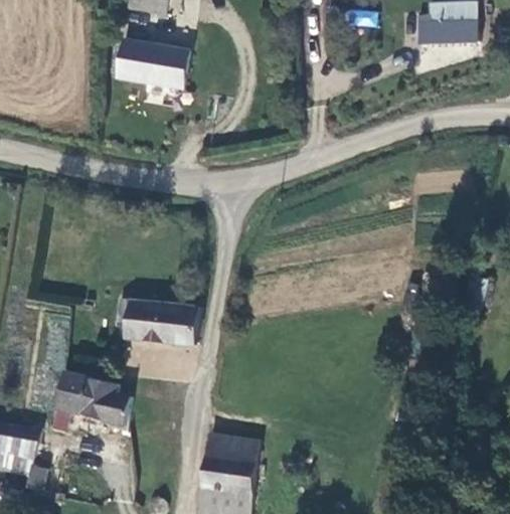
[(129,0),(128,7),(127,6),(126,18),(146,22),(148,10),(164,13),(165,0),(129,0)]
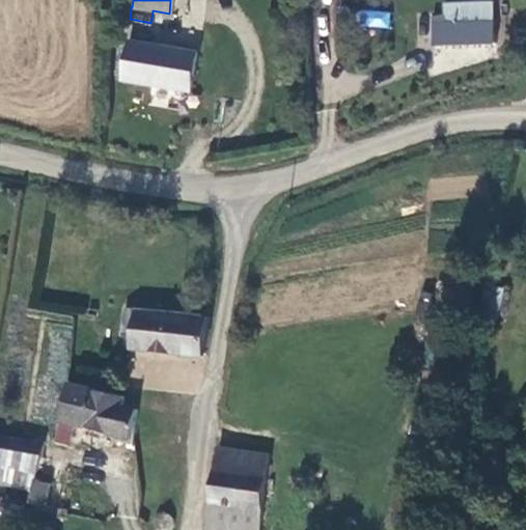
[(430,19),(431,46),(492,44),(491,18),(485,18),(485,0),(459,0),(441,1),(442,19),(430,19)]
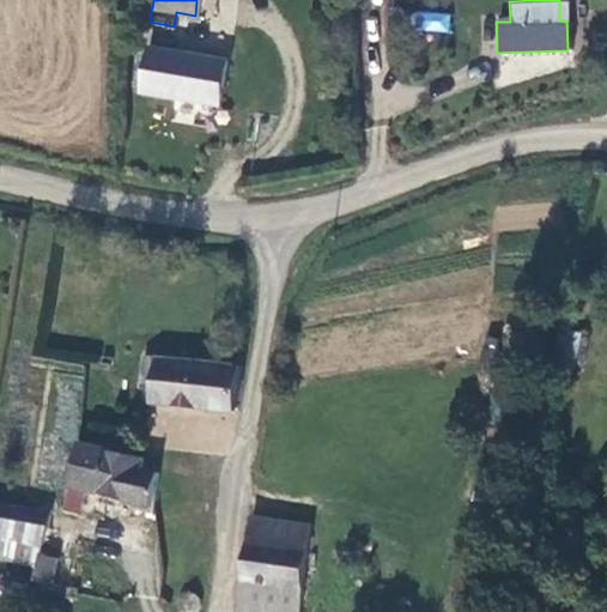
[(405,31),(443,34),(445,14),(407,12),(405,31)]
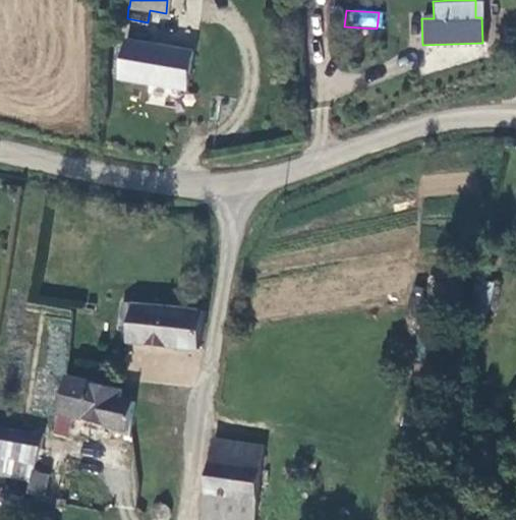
[(192,51),(123,40),(116,79),(185,91),(192,51)]
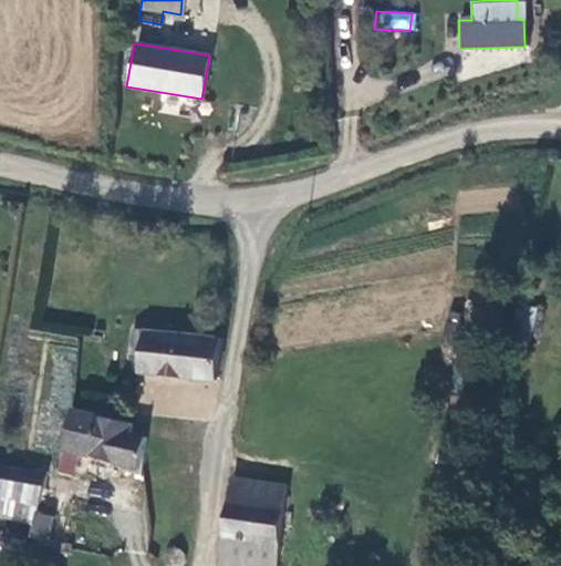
[(137,373),(210,382),(218,338),(133,327),(128,358),(138,359),(137,373)]
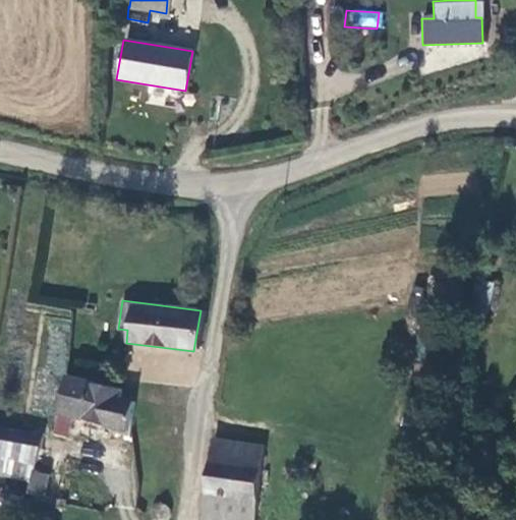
[(107,431),(127,437),(133,401),(119,399),(121,388),(86,383),(65,377),(53,432),(64,436),(68,416),(109,424),(107,431)]
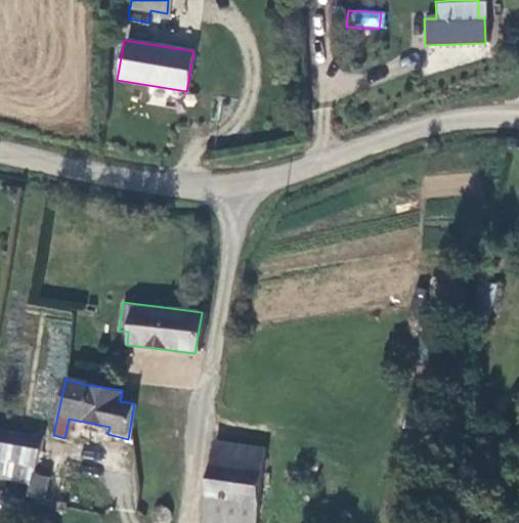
[(33,437),(0,431),(0,437),(40,443),(42,432),(34,431),(33,437)]
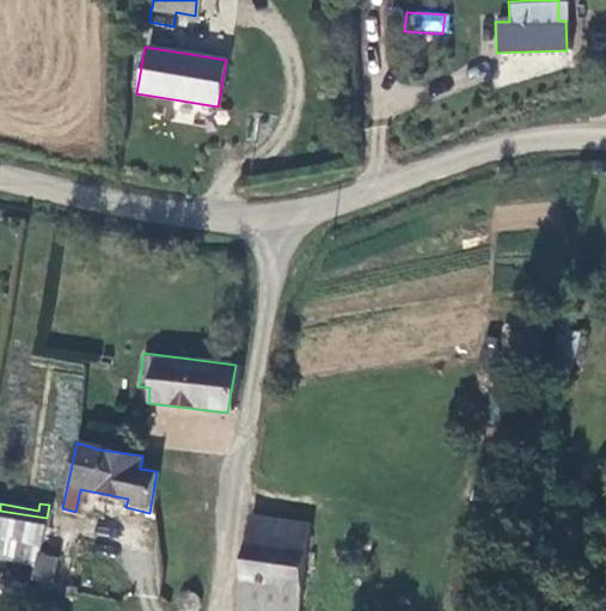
[(40,553),(47,518),(0,511),(0,553),(38,561),(36,570),(41,572),(40,581),(54,584),(59,556),(40,553)]
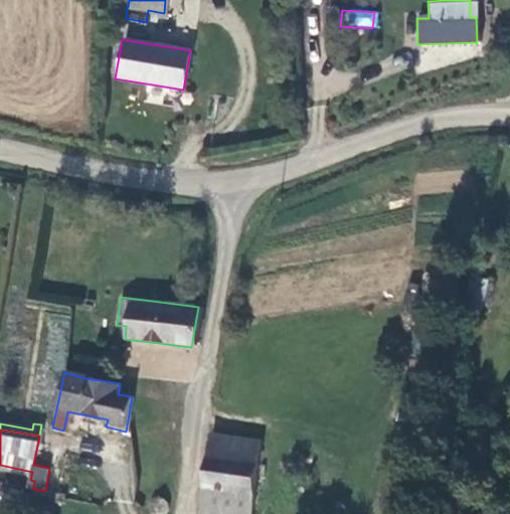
[(246,513),(259,441),(225,436),(207,432),(194,513),(246,513)]
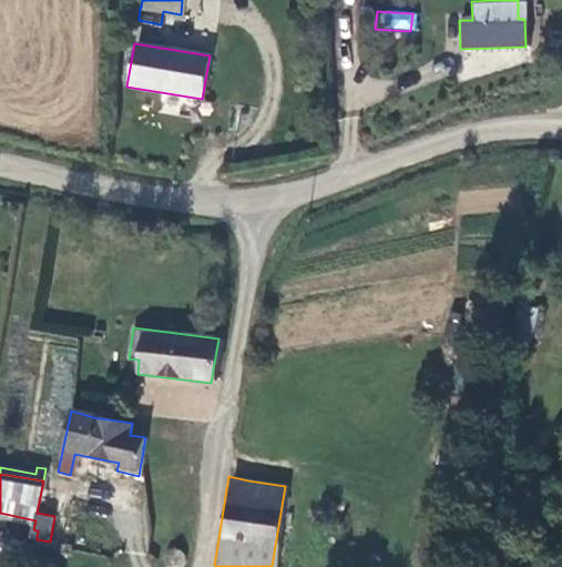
[(19,536),(37,539),(38,530),(33,529),(20,526),(19,536)]
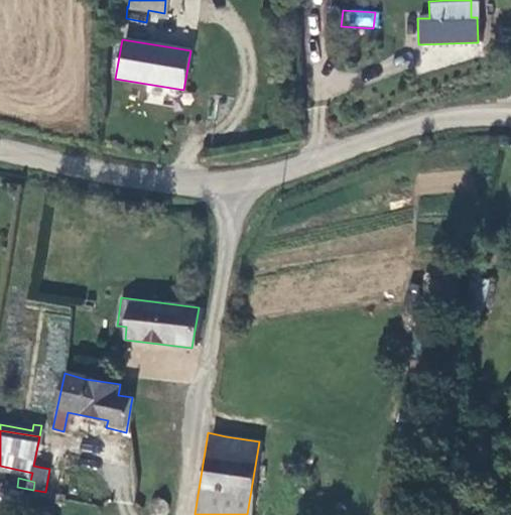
[(160,497),(154,496),(152,497),(147,500),(145,505),(147,511),(151,514),(159,514),(162,512),(165,507),(164,501),(160,497)]
